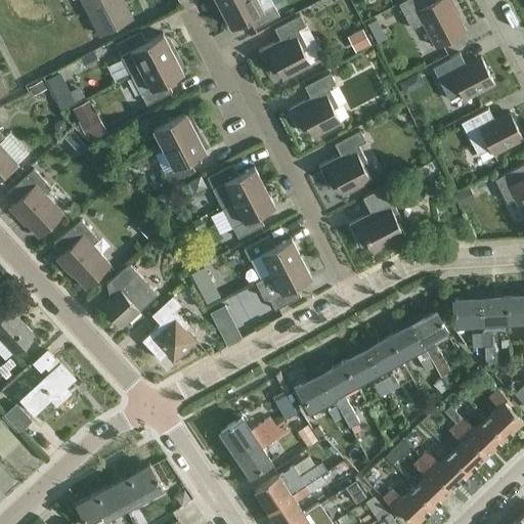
[(106,0),(81,0),(87,10),(106,0)]
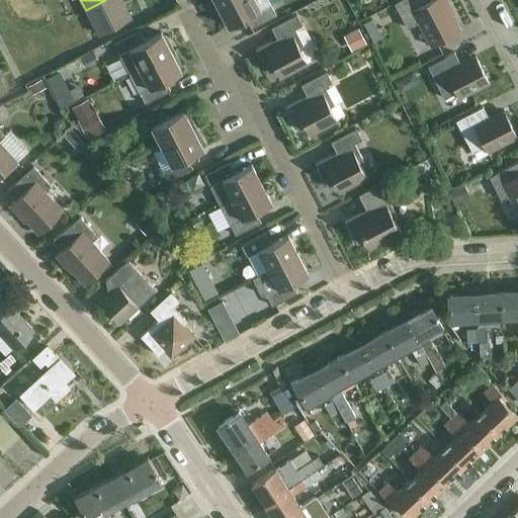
[(98,34),(131,18),(120,0),(105,0),(86,10),(98,34)]
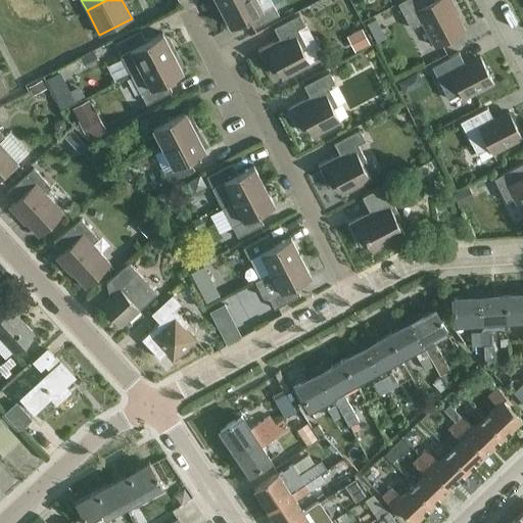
[(234,0),(212,0),(218,9),(234,0)]
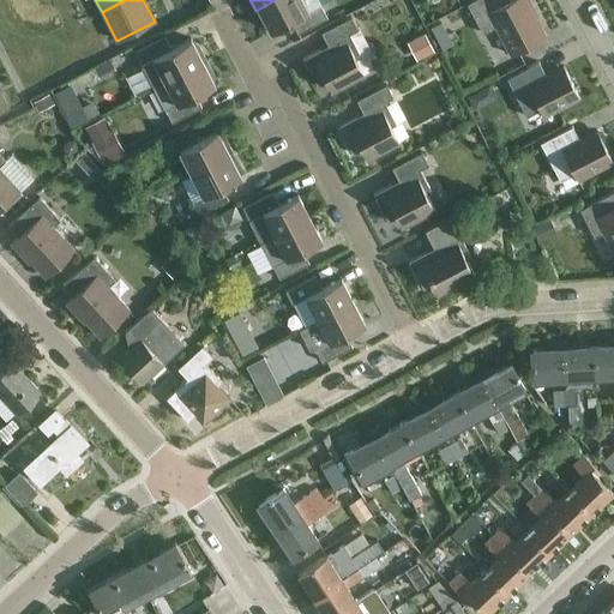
[(326,18),(320,5),(317,0),(275,0),(256,11),(264,26),(269,29),(271,31),(290,22),(298,34),(326,18)]
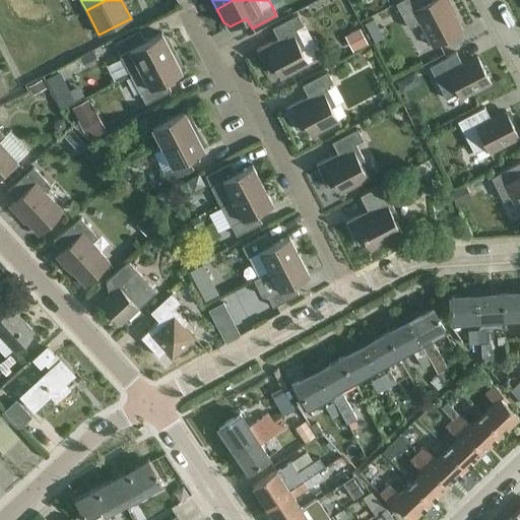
[(419,22),(432,47),(461,31),(449,7),(451,6),(447,0),(400,0),(395,3),(408,28),(419,22)]
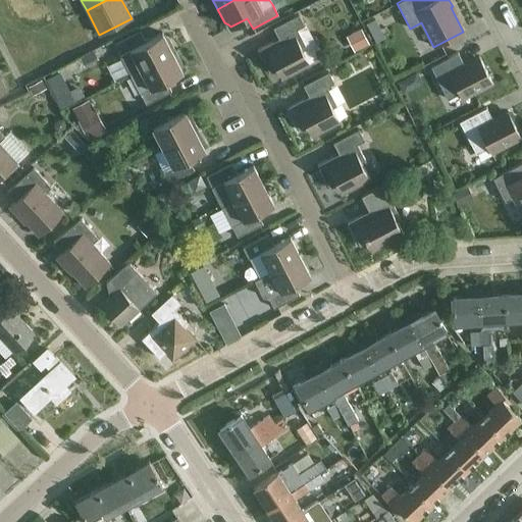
[(306,24),(304,25),(298,14),(272,28),(278,39),(257,49),(269,73),(277,69),(281,79),(309,63),(309,62),(321,55),(306,24)]
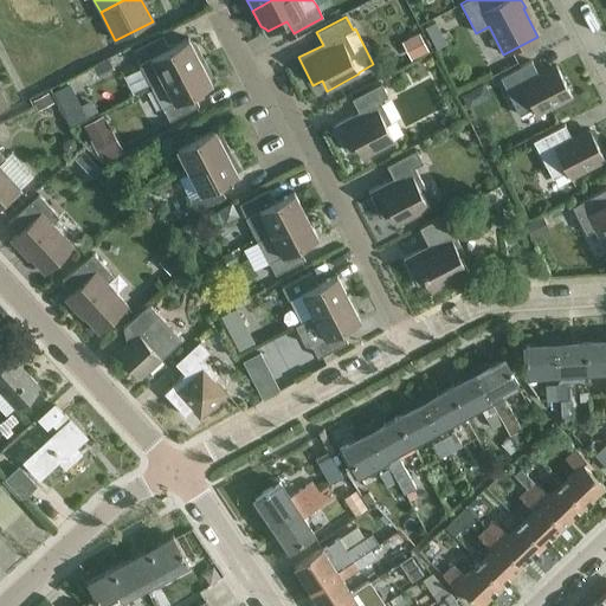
[(436,23),(424,28),(431,42),(443,34),(436,23)]
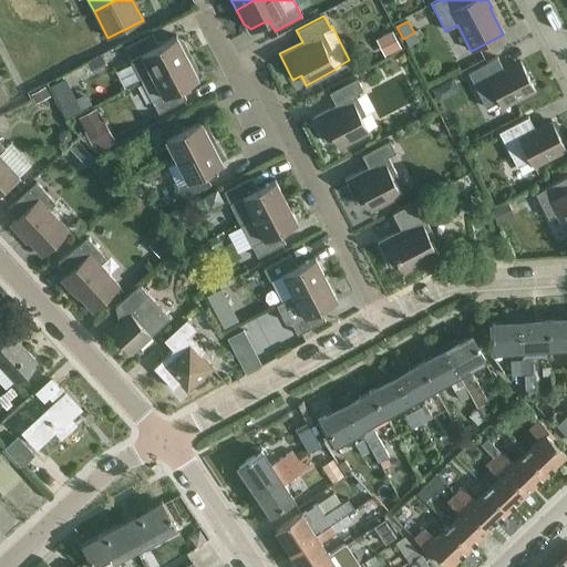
[(384,55),(400,48),(392,31),(375,40),(384,55)]
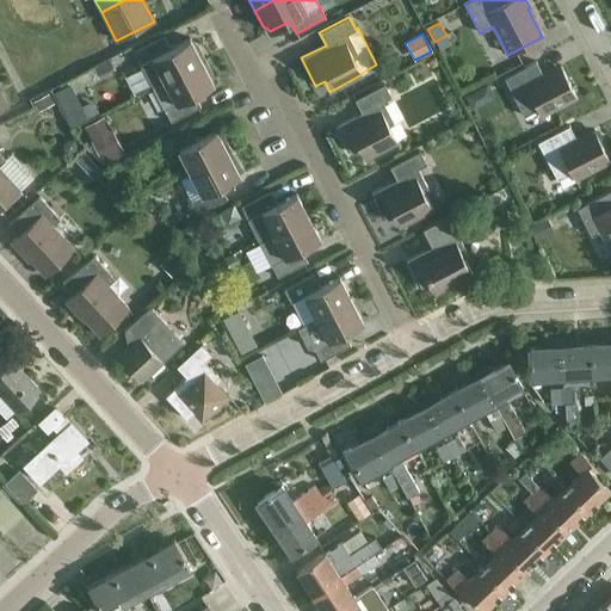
[(153,86),(204,60),(196,43),(191,42),(190,38),(170,49),(164,36),(134,51),(141,65),(153,86)]
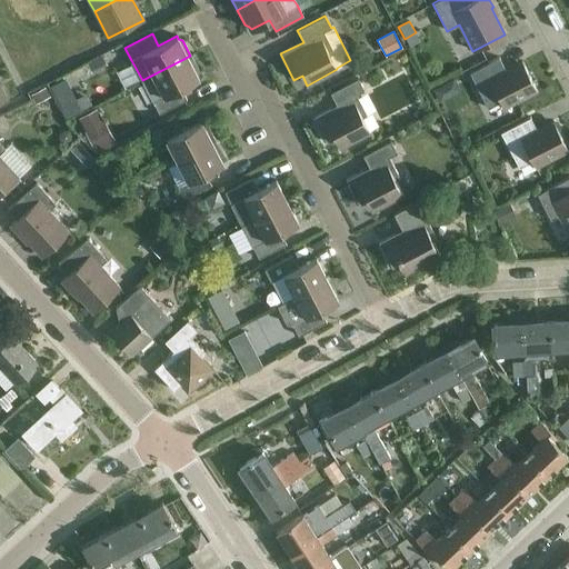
[(142,80),(152,101),(159,113),(187,100),(180,88),(199,78),(197,76),(199,71),(190,56),(142,80)]
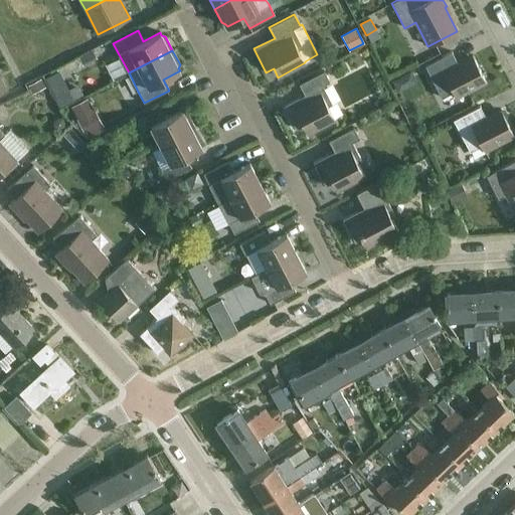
[(452,52),(424,65),(442,98),(453,92),(456,98),(486,81),(474,59),(459,66),(452,52)]
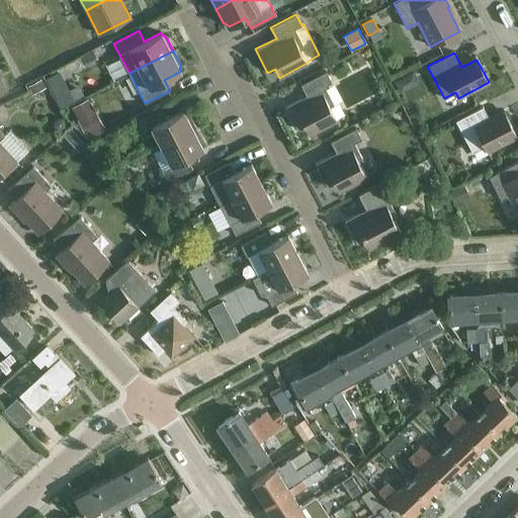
[(331,82),(325,71),(300,84),(306,95),(284,106),(297,130),(305,125),(309,135),(336,120),(330,107),(334,104),(324,86),(331,82)]
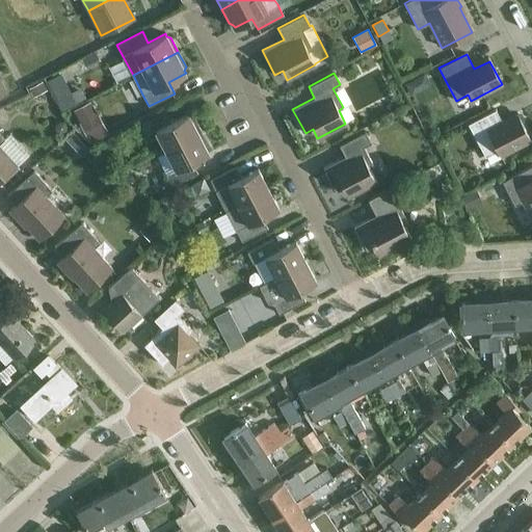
[(414,78),(404,83),(410,96),(420,90),(414,78)]
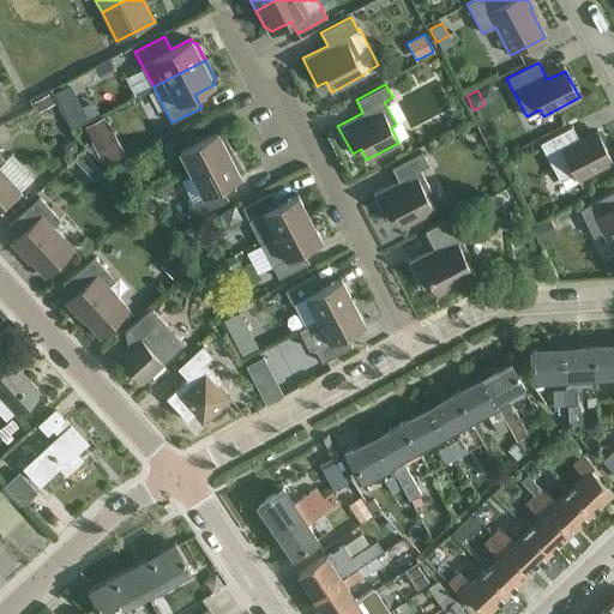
[(49,94),(32,102),(38,113),(54,103),(49,94)]
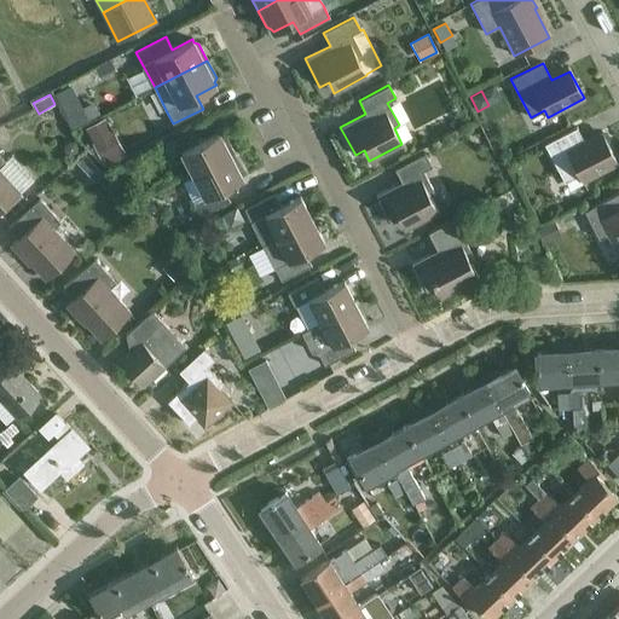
[(77,102),(62,111),(70,128),(87,120),(77,102)]
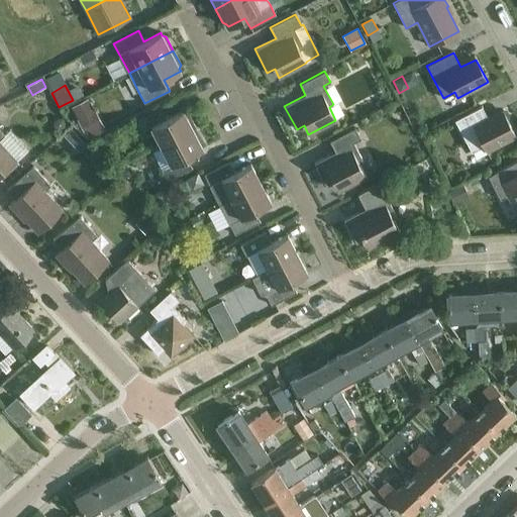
[(30,92),(3,105),(7,113),(34,99),(30,92)]
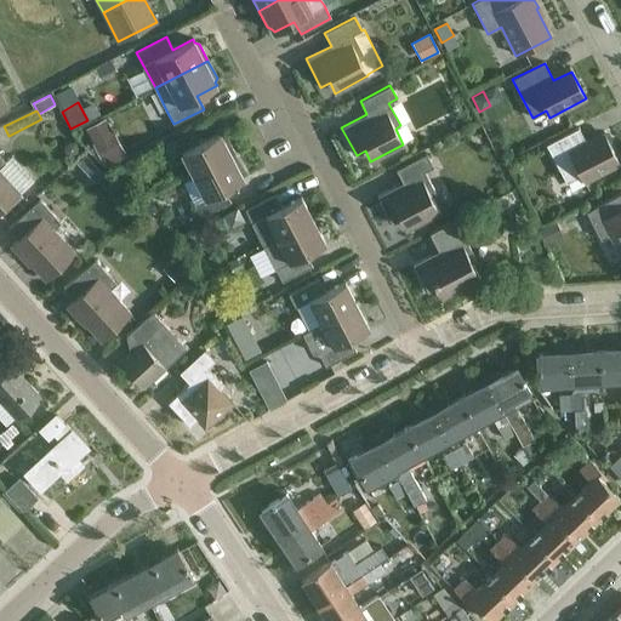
[(577,127),(546,144),(567,183),(580,176),(584,182),(620,164),(605,136),(587,146),(577,127)]
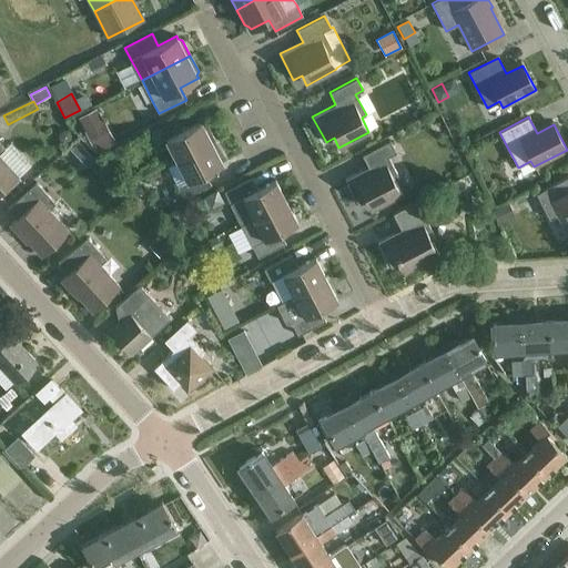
[(176,160),(214,141),(206,125),(202,124),(201,121),(182,130),(176,119),(149,133),(155,145),(166,139),(176,160)]
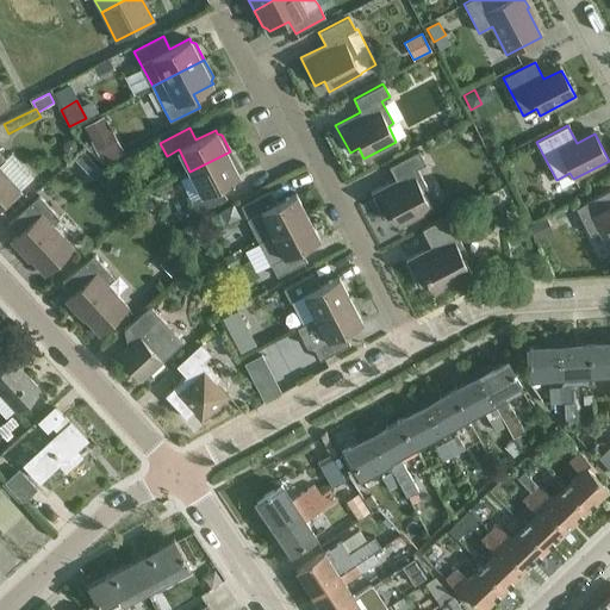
[(112,129),(91,141),(103,165),(124,153),(112,129)]
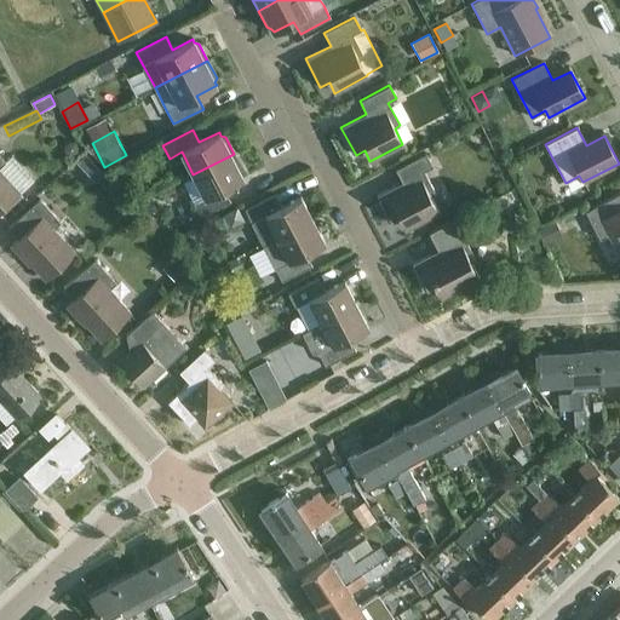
[(64,144),(64,150),(68,154),(73,155),(76,151),(78,147),(74,142),(69,142),(64,144)]
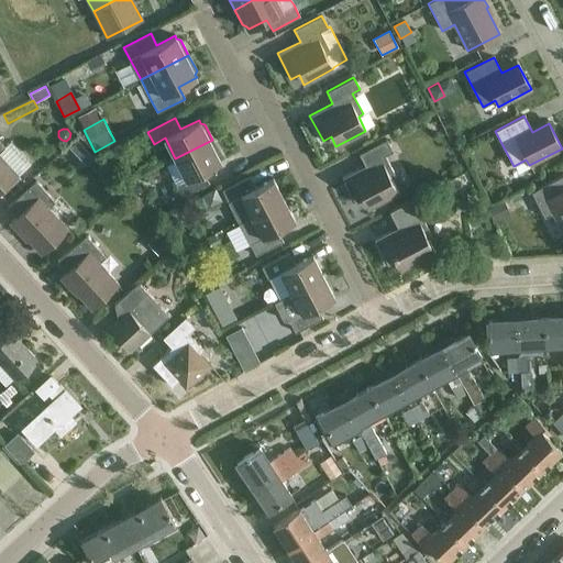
[(89,152),(78,140),(68,150),(79,162),(89,152)]
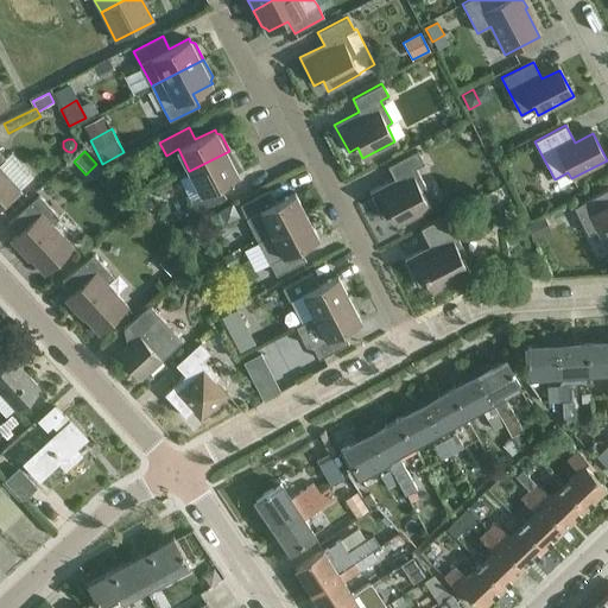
[(177,178),(189,200),(196,213),(226,197),(219,185),(239,175),(236,172),(238,168),(229,151),(189,171),(177,178)]
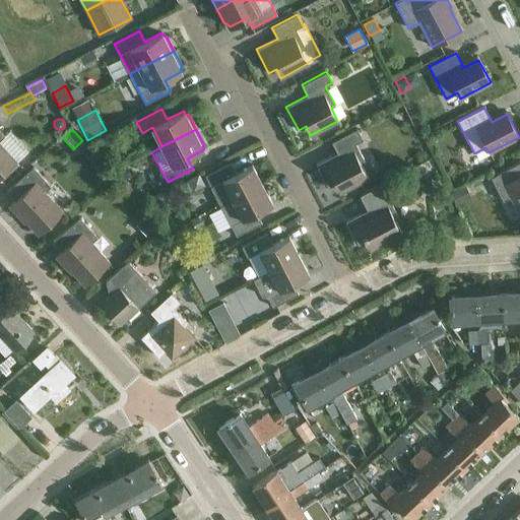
[(363,140),(356,129),(331,142),(337,152),(316,164),(328,188),(335,184),(340,192),(368,178),(361,165),(365,163),(355,143),(363,140)]
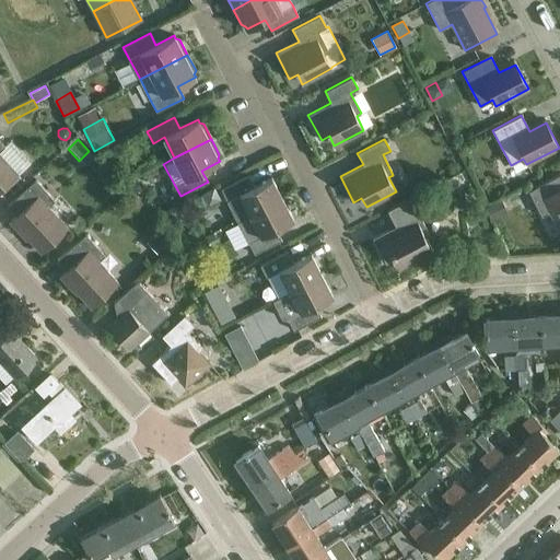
[(0,150),(4,147),(0,141),(0,189),(18,174),(0,154),(0,150)]
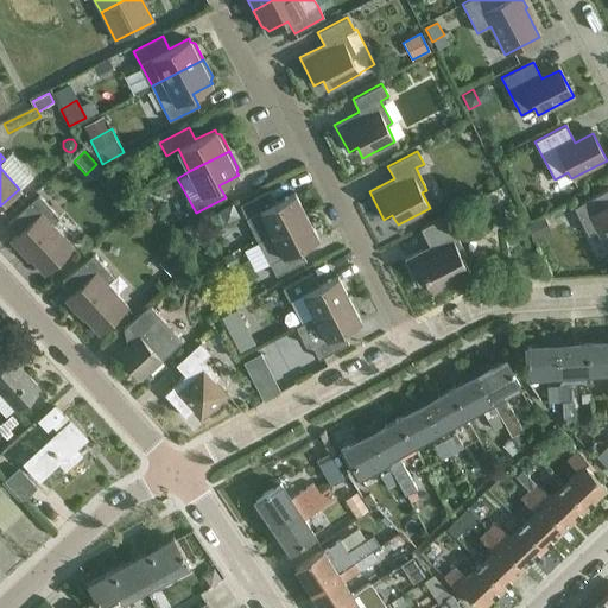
[(131,154),(114,164),(121,179),(139,170),(131,154)]
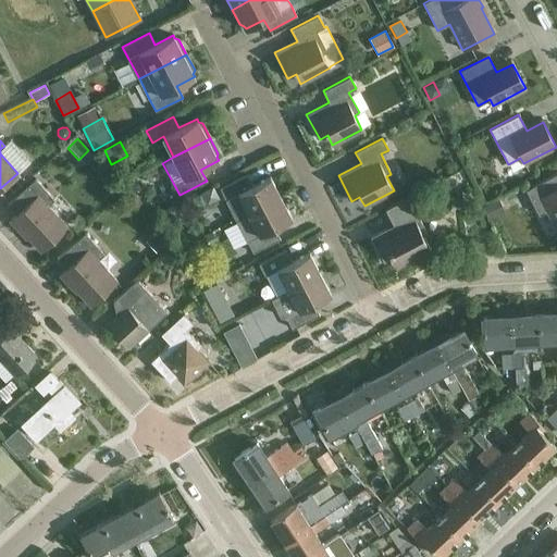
[(556,173),(525,190),(539,215),(546,211),(556,230),(556,173)]
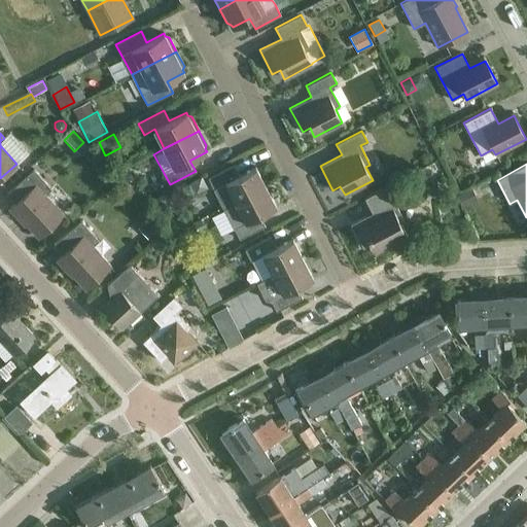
[(223,209),(266,186),(255,167),(239,176),(233,165),(207,178),(223,209)]
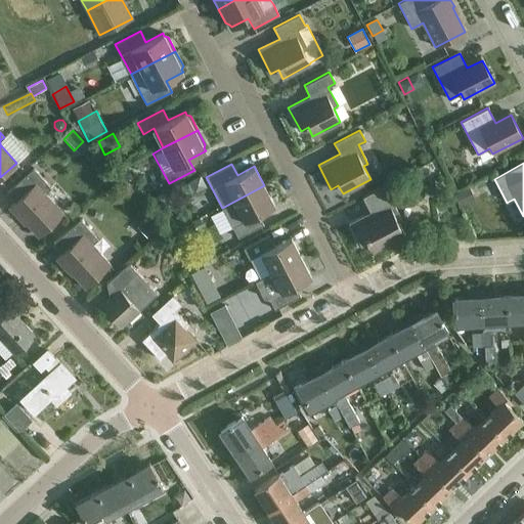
[(51,187),(33,168),(6,192),(14,202),(8,207),(18,218),(19,216),(39,236),(63,214),(45,193),(51,187)]
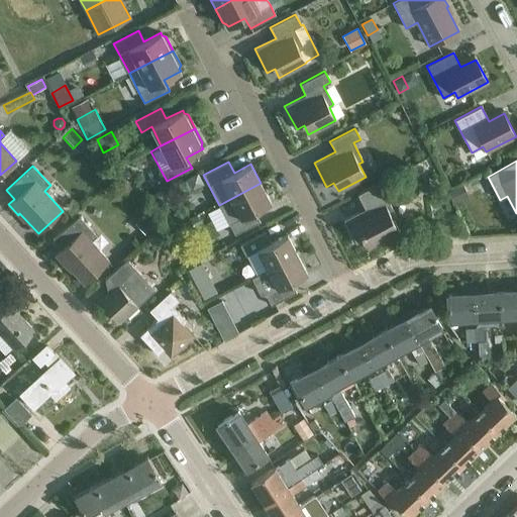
[(130,176),(125,166),(117,170),(122,180),(130,176)]
